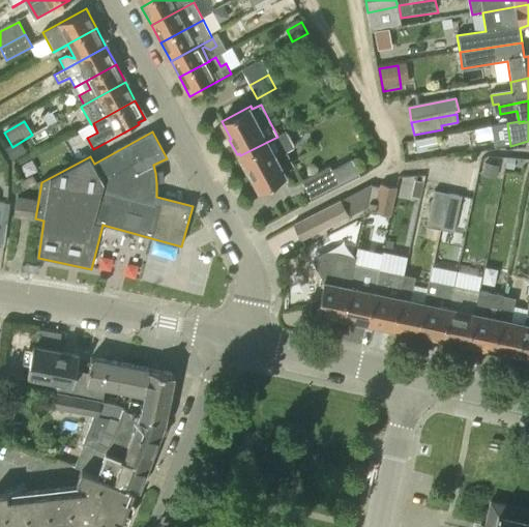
[(277,137),(240,155),(242,158),(239,159),(247,175),(250,173),(259,191),(288,175),(286,172),(294,168),(277,137)]
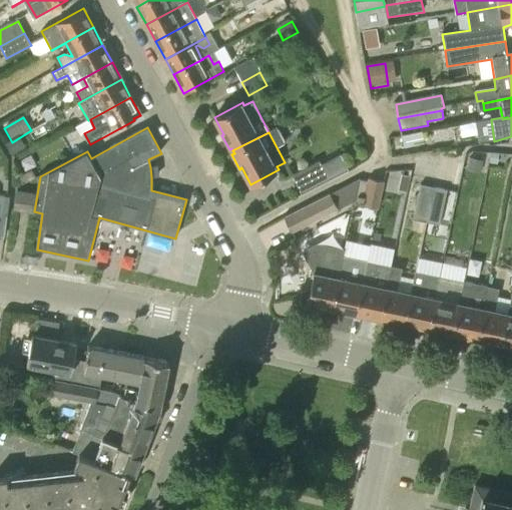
[(404,148),(425,144),(422,133),(402,136),(404,148)]
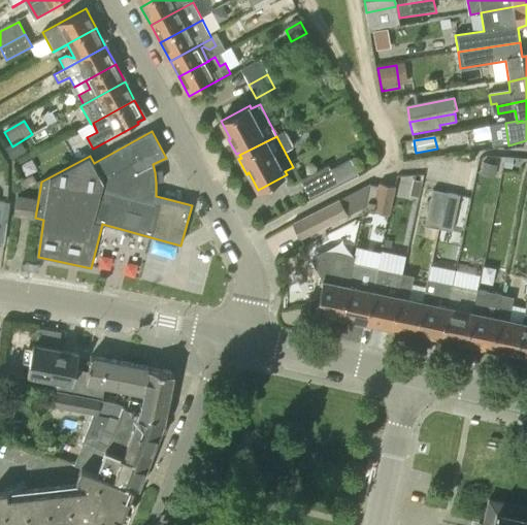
[(7,150),(14,161),(28,153),(21,141),(7,150)]
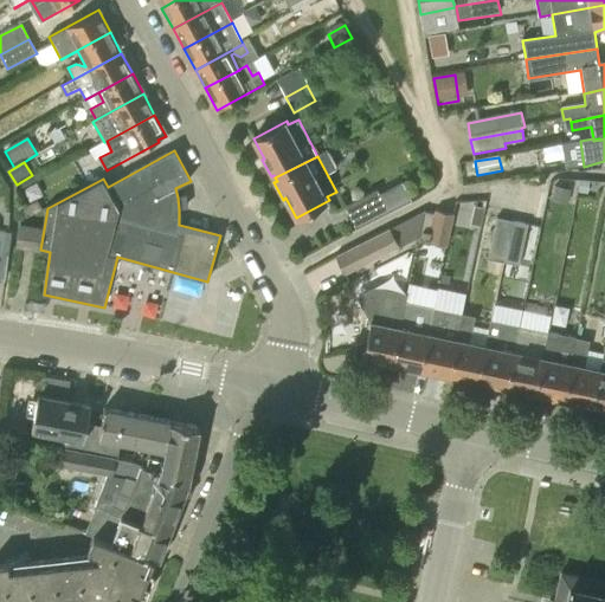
[(590,183),(580,182),(579,194),(589,195),(590,183)]
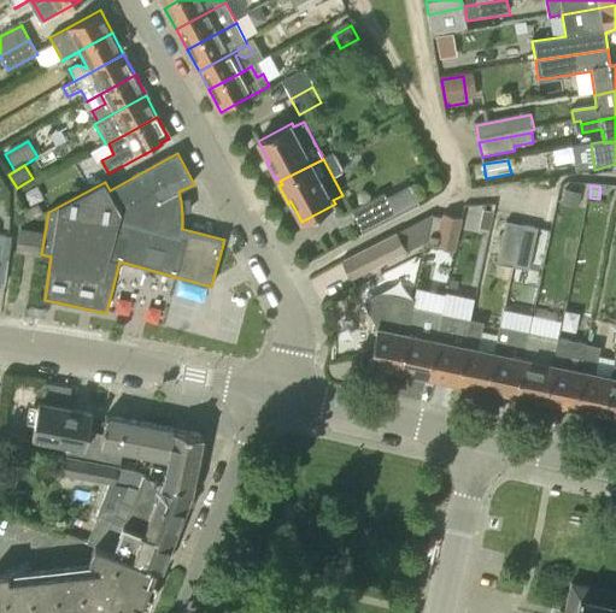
[(581,195),(565,192),(563,206),(579,210),(581,195)]
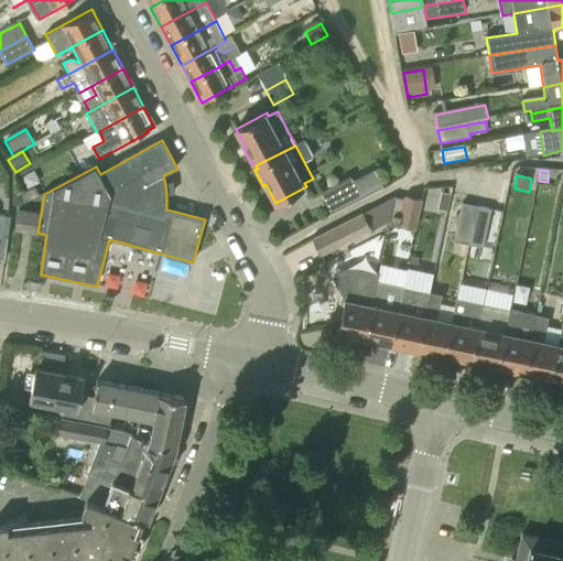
[(329,208),(357,194),(349,177),(321,193),(329,208)]
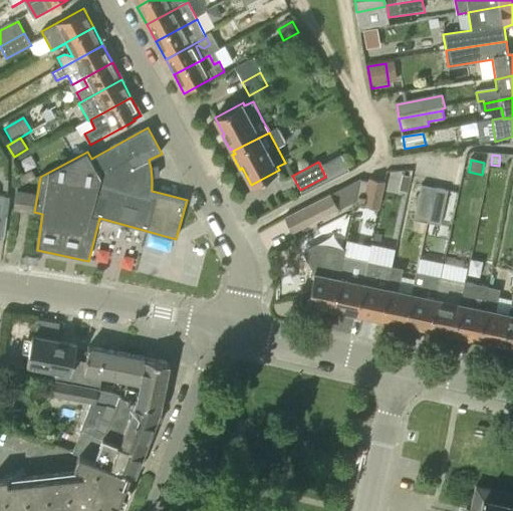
[(22,175),(27,183),(39,176),(34,168),(22,175)]
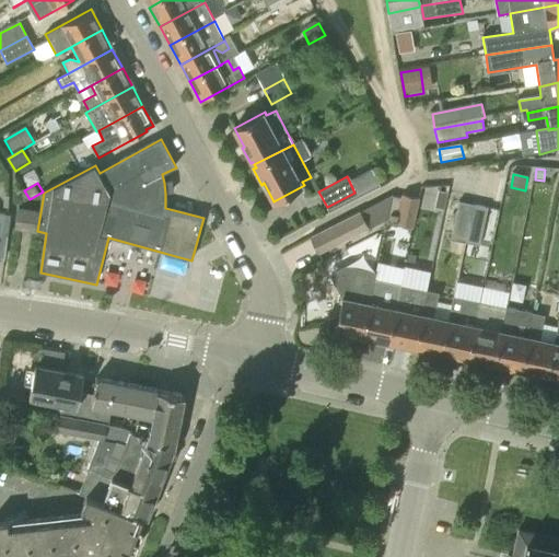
[(444,211),(449,194),(440,193),(435,209),(444,211)]
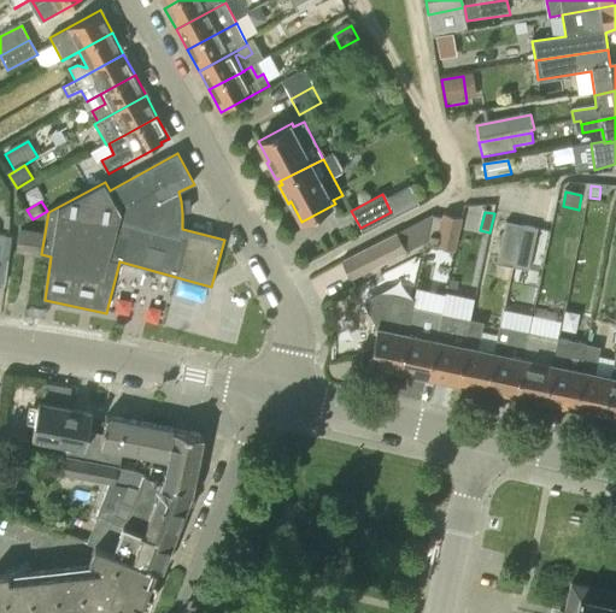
[(456,252),(463,219),(444,214),(444,219),(434,218),(428,246),(456,252)]
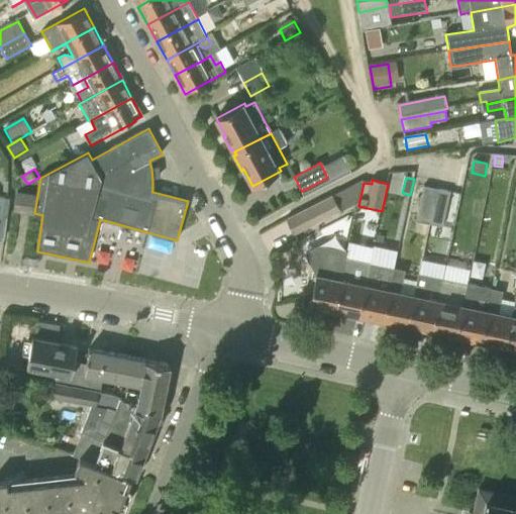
[(430,225),(438,190),(424,187),(417,223),(430,225)]
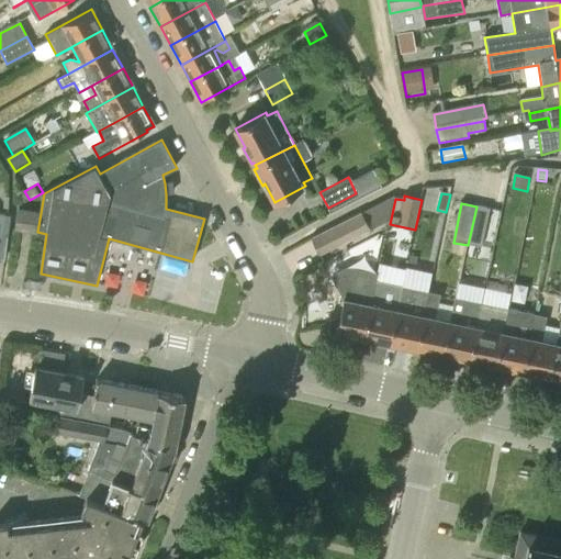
[(477,207),(468,245),(481,248),(490,210),(477,207)]
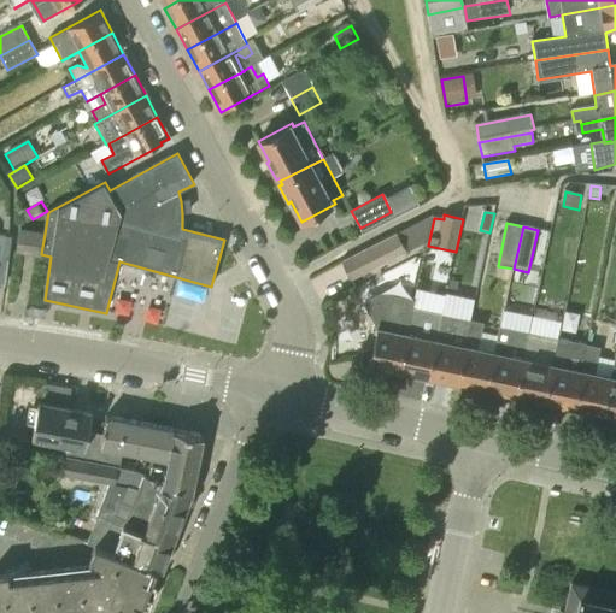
[(41,254),(45,234),(21,230),(18,251),(41,254)]
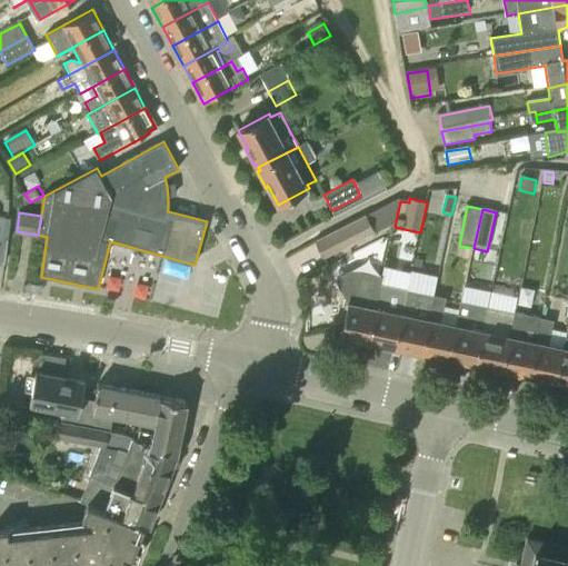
[(325,260),(376,234),(367,216),(316,242),(325,260)]
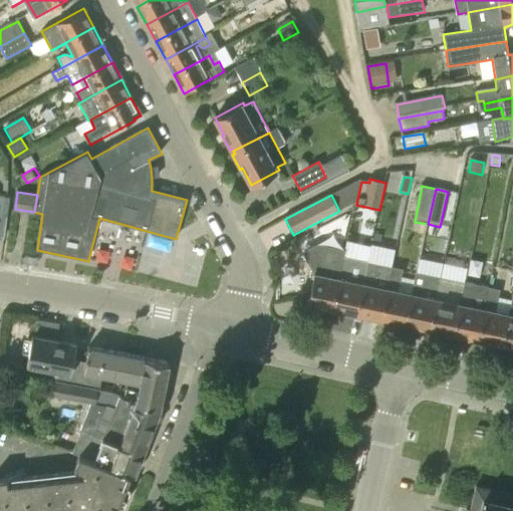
[(0,237),(5,238),(10,198),(0,196),(0,237)]
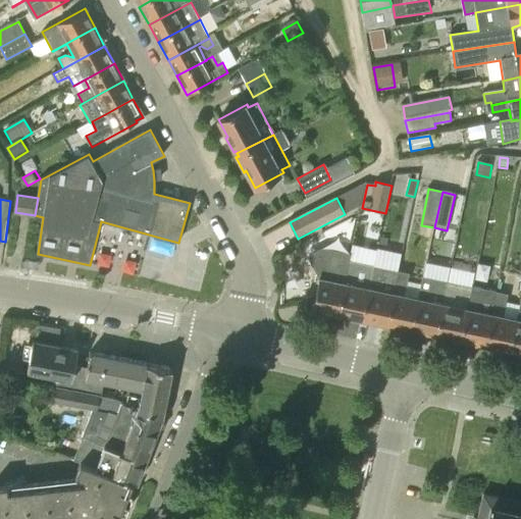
[(398,272),(384,268),(387,254),(379,252),(376,266),(373,266),(362,319),(386,324),(398,272)]
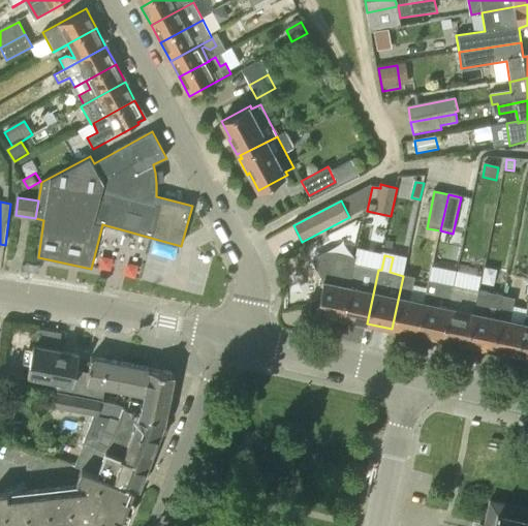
[(342,318),(353,265),(352,265),(350,275),(330,271),(323,257),(313,264),(322,281),(319,299),(310,301),(309,307),(316,311),(316,313),(342,318)]
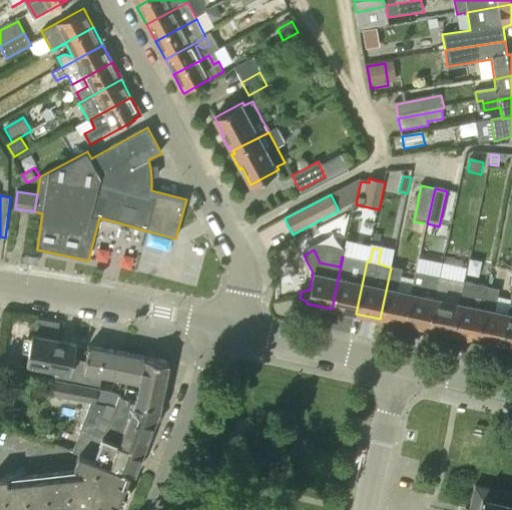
[(356,314),(367,262),(343,257),(332,309),(356,314)]
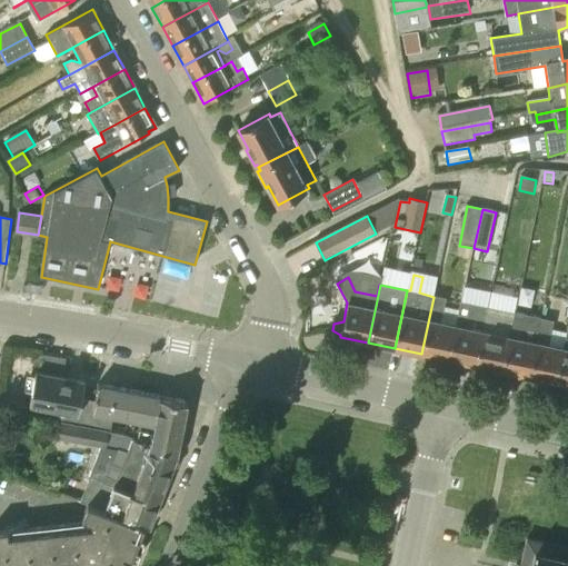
[(502,371),(514,320),(499,317),(504,295),(491,293),(488,308),(476,366),(502,371)]
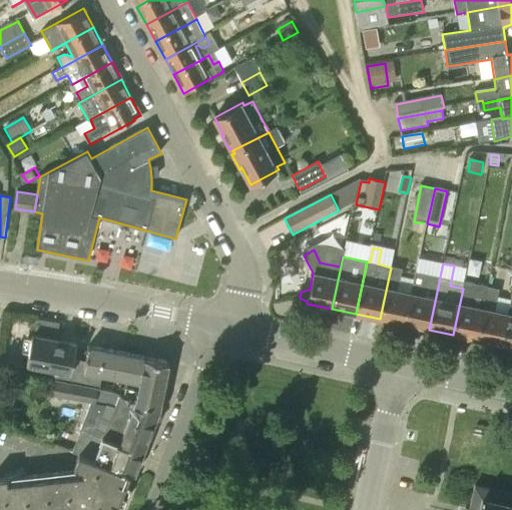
[(404,325),(411,293),(398,290),(402,270),(391,268),(380,319),(404,325)]
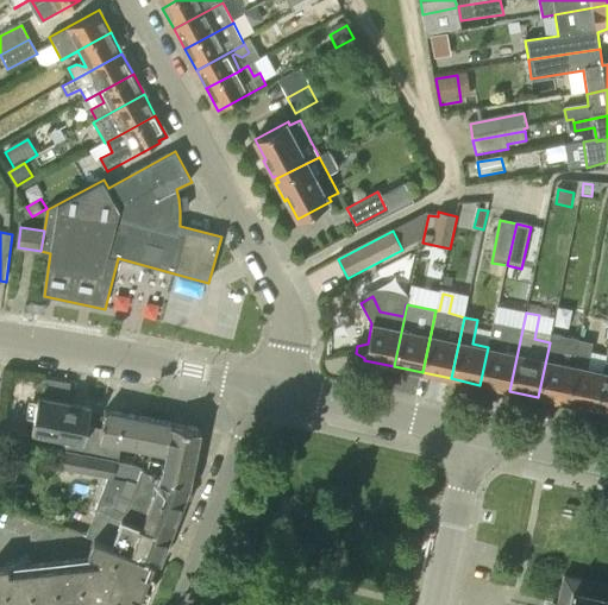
[(509,391),(522,329),(494,322),(488,347),(480,385),(509,391)]
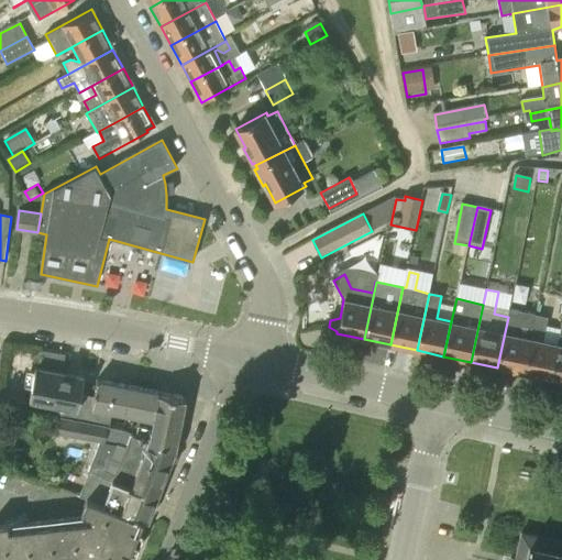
[(524,373),(536,316),(509,310),(508,317),(497,368),(524,373)]
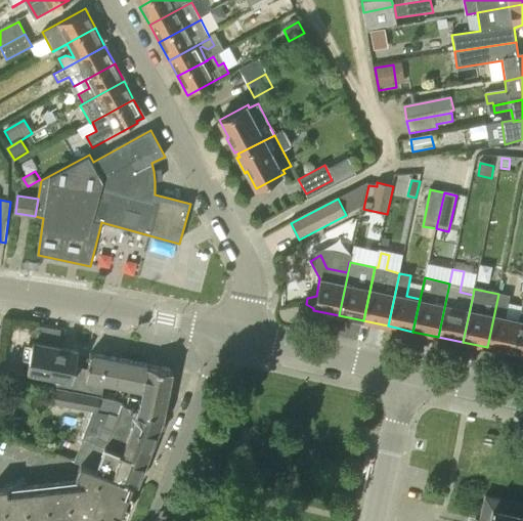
[(519,319),(506,316),(510,296),(498,294),(487,347),(513,352),(519,319)]
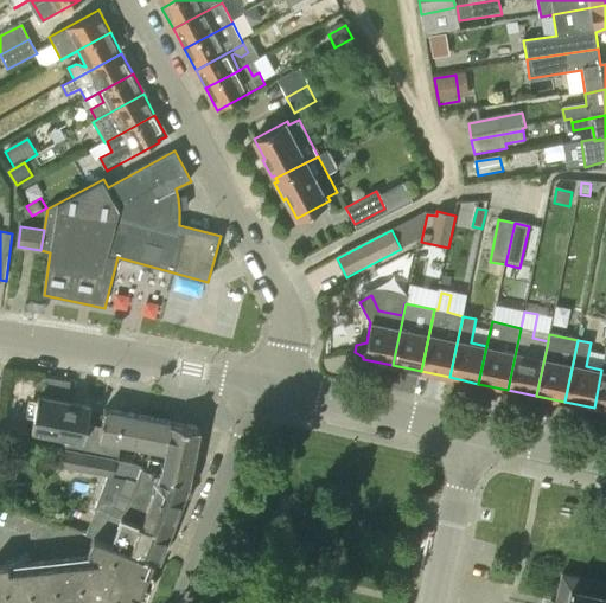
[(605,352),(601,370),(594,408),(605,410),(605,352)]
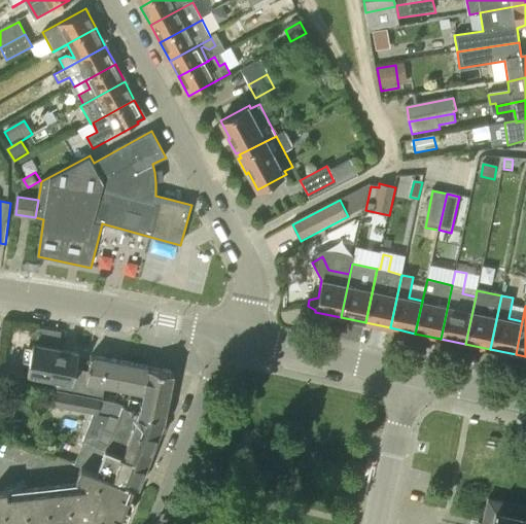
[(41,329),(38,343),(60,347),(62,333),(41,329)]
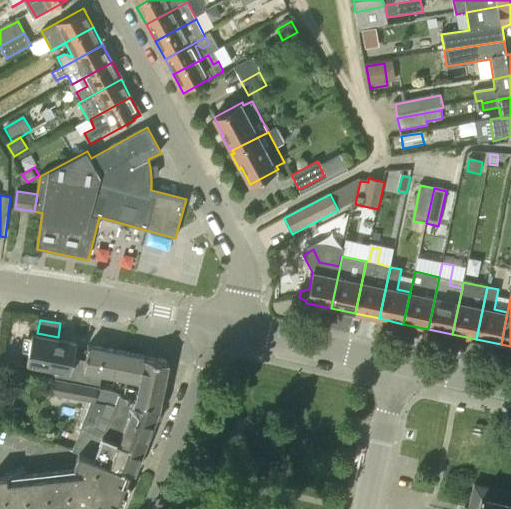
[(76,384),(78,374),(71,372),(72,368),(77,345),(34,336),(28,363),(2,357),(0,366),(0,368),(45,378),(56,379),(76,384)]
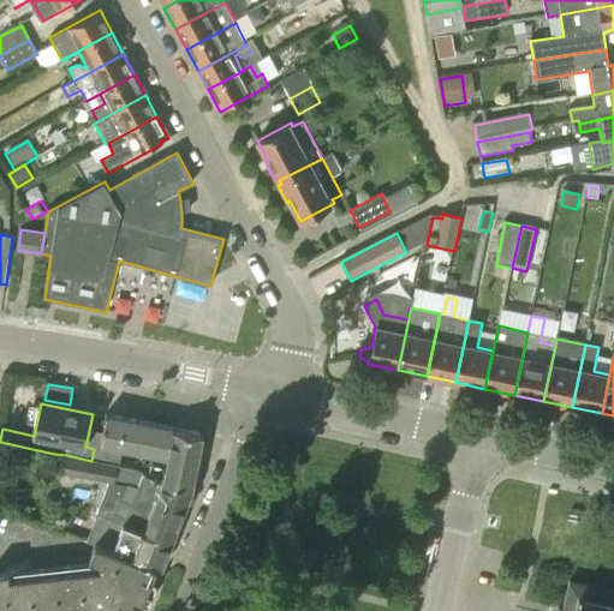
[(91,461),(119,466),(124,450),(153,455),(148,474),(192,491),(203,436),(106,417),(100,445),(87,442),(85,447),(94,449),(91,461)]
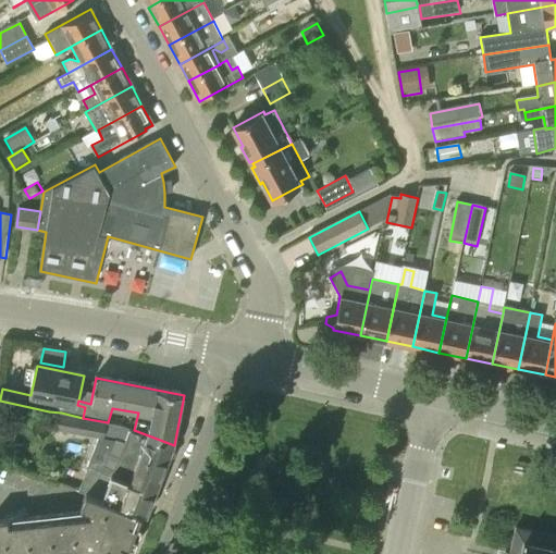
[(102,472),(157,492),(174,445),(134,430),(121,425),(108,422),(83,418),(61,413),(58,430),(100,438),(87,467),(102,472)]
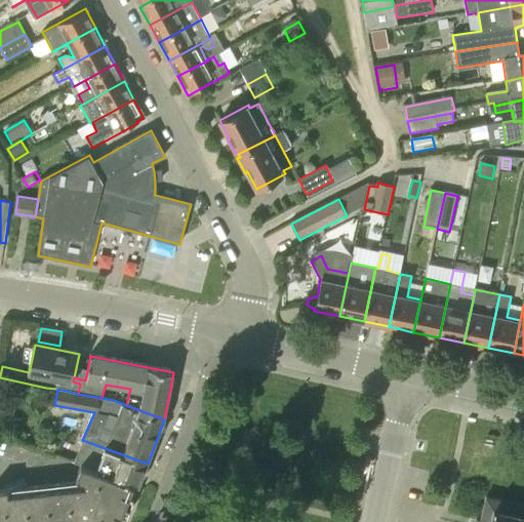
[(148,464),(96,445),(88,468),(133,484),(138,486),(148,464)]
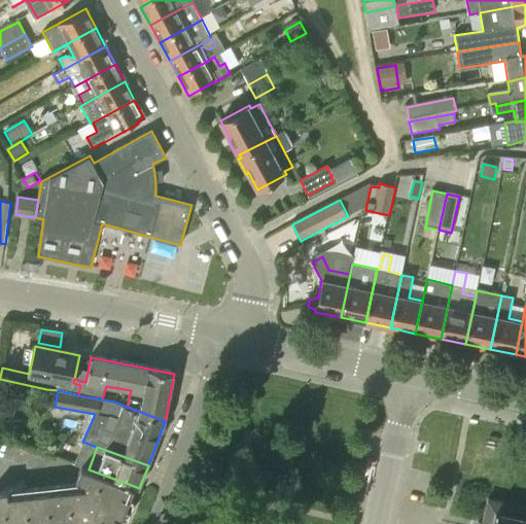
[(129,498),(134,486),(89,469),(82,466),(77,480),(86,482),(19,489),(18,485),(7,486),(7,490),(0,490),(0,523),(118,523),(121,518),(127,520),(135,500),(129,498)]
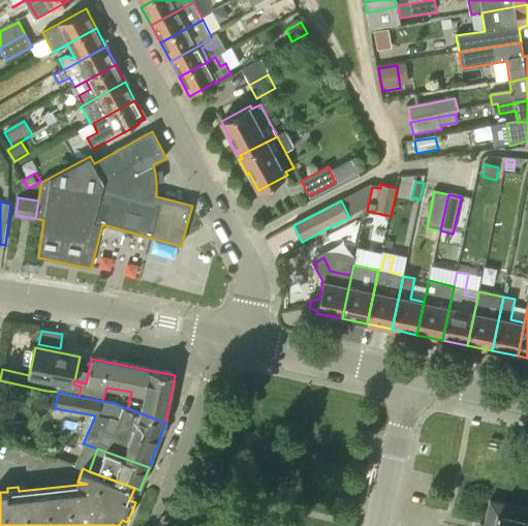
[(527,509),(490,502),(485,525),(527,525),(527,509)]
